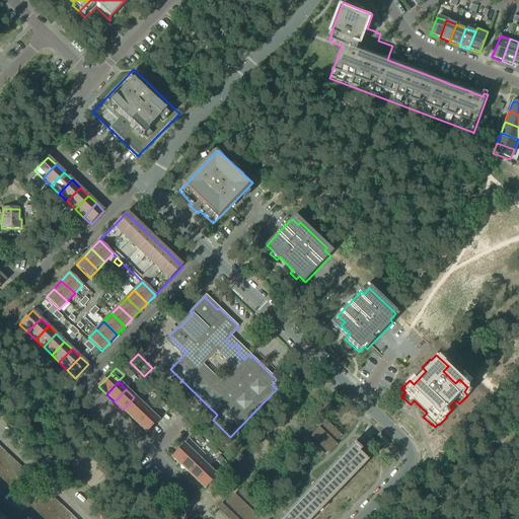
[(134,397),(123,410),(131,417),(142,404),(134,397)]
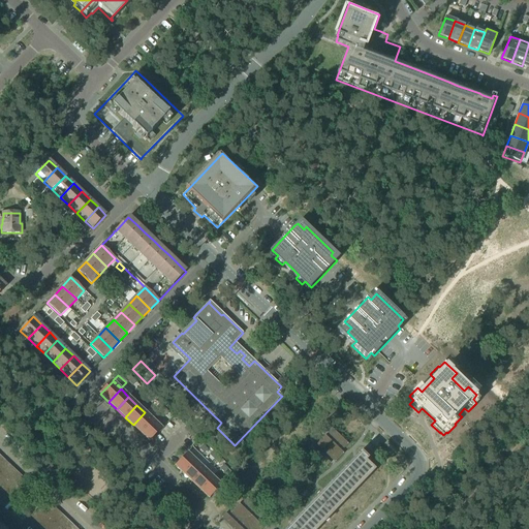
[(145,412),(133,425),(142,433),(153,421),(145,412)]
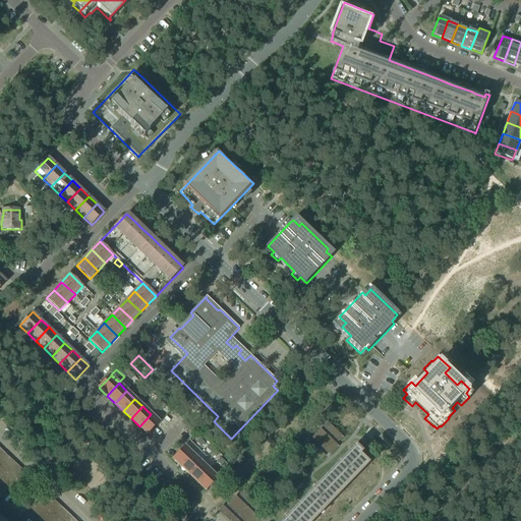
[(151,414),(139,426),(147,435),(159,422),(151,414)]
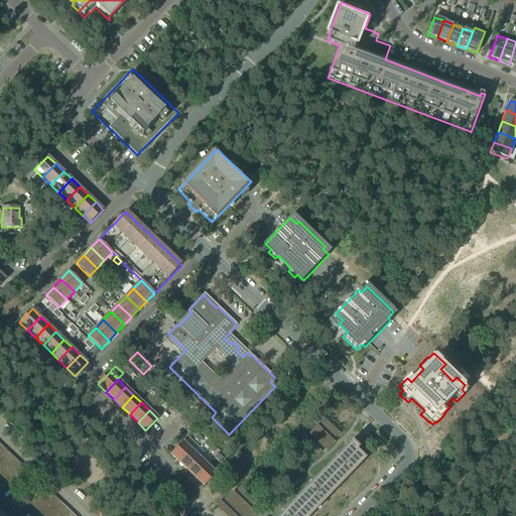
[(198,434),(192,439),(199,444),(204,439),(198,434)]
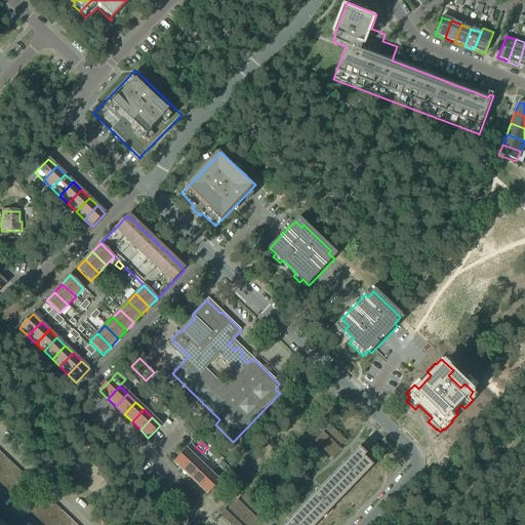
[(315,524),(371,467),(363,458),(365,455),(358,448),(357,449),(360,451),(288,524),(315,524)]
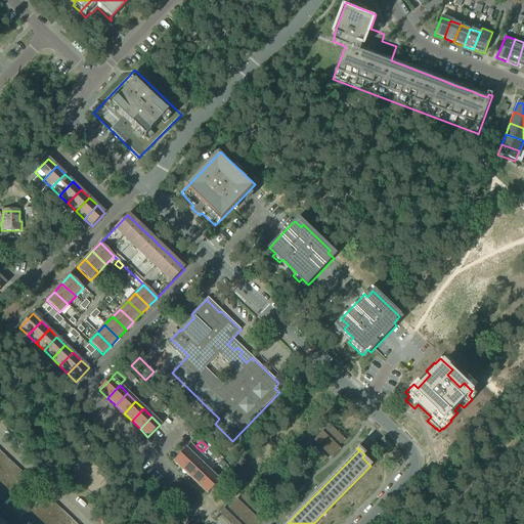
[(186,449),(174,462),(182,470),(194,457),(186,449)]
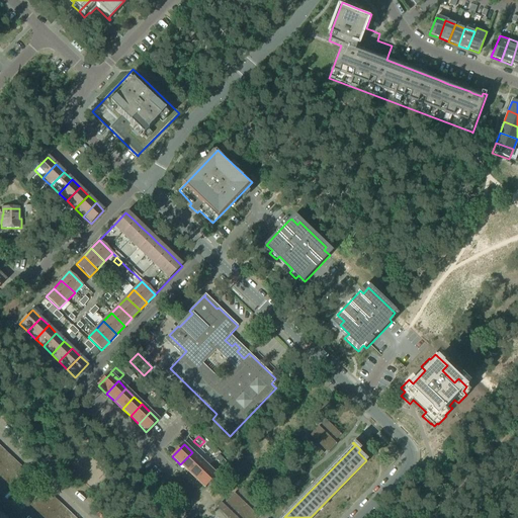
[(5,451),(0,455),(0,463),(1,464),(9,455),(5,451)]
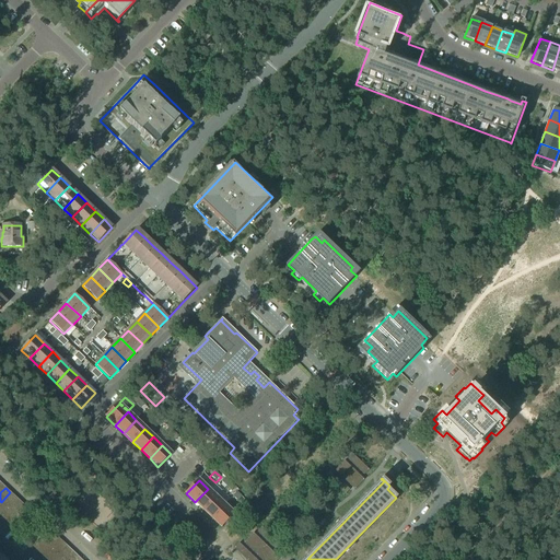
[(217,497),(208,489),(195,502),(203,511),(217,497)]
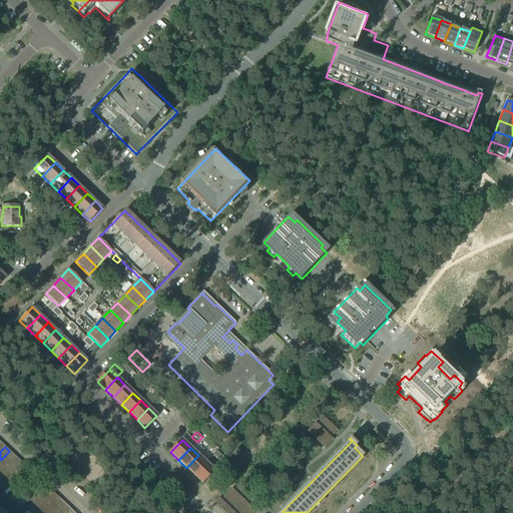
[(9,451),(1,460),(5,464),(13,455),(9,451)]
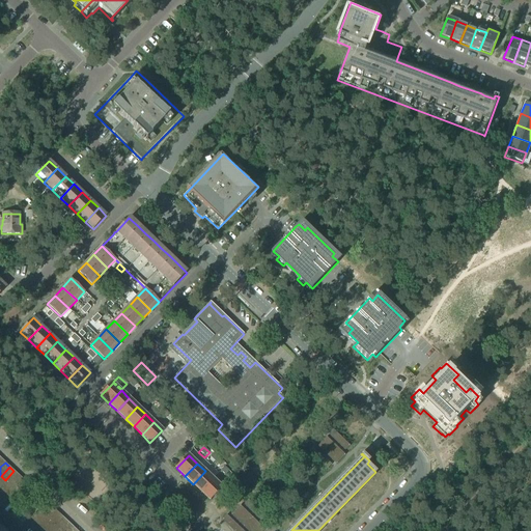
[(14,471),(5,480),(9,484),(19,476),(14,471)]
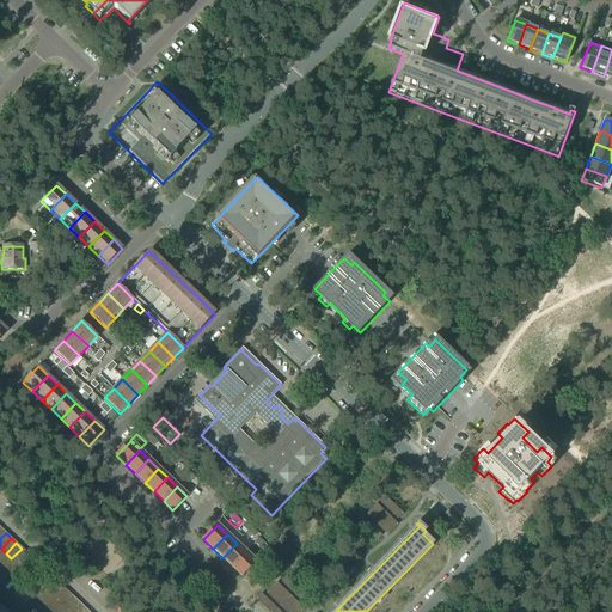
[(237,543),(222,558),(232,567),(246,552),(237,543)]
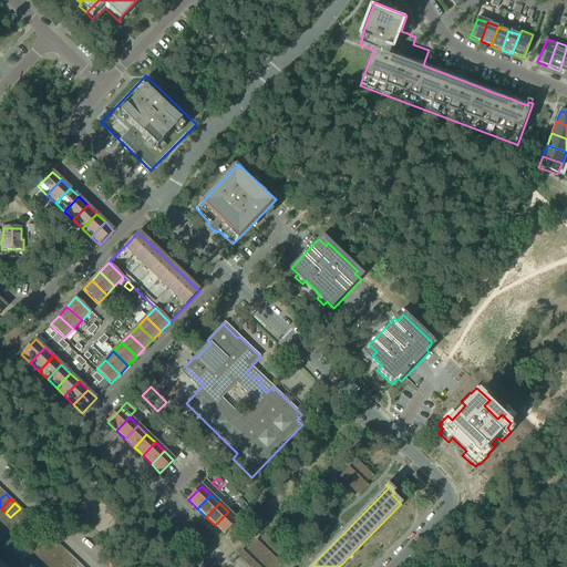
[(20,508),(10,517),(16,522),(24,513),(20,508)]
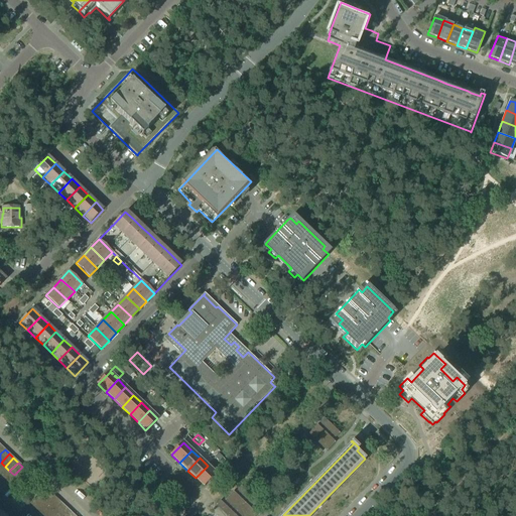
[(208,466),(196,478),(204,486),(216,474),(208,466)]
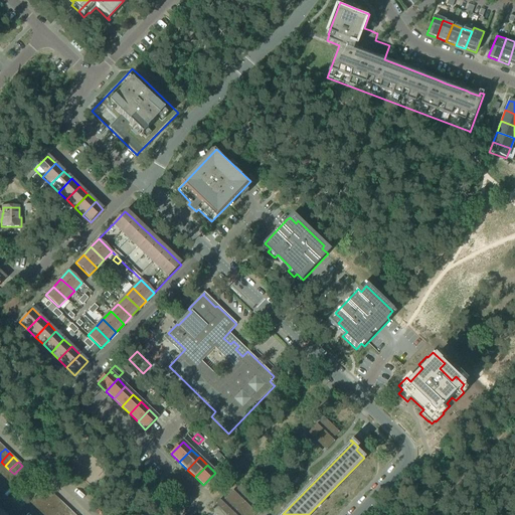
[(0,477),(1,479),(9,470),(5,466),(0,471),(0,477)]
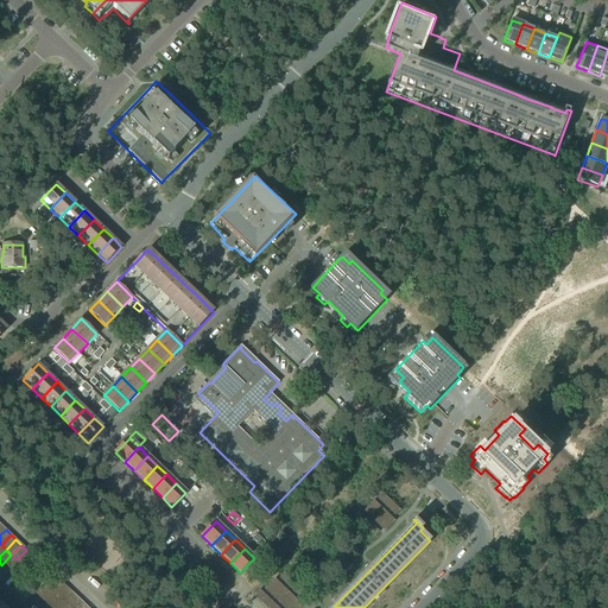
[(26,550),(17,559),(21,565),(31,555),(26,550)]
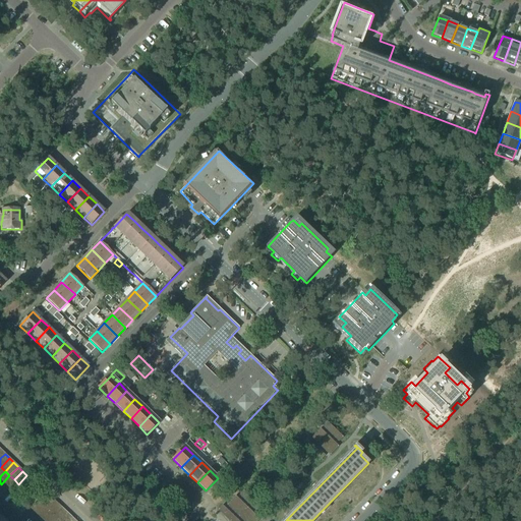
[(9,475),(1,484),(6,488),(14,479),(9,475)]
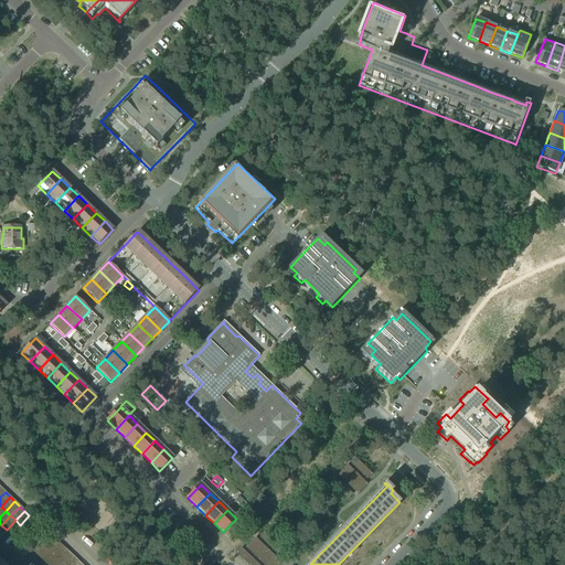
[(29,515),(20,525),(25,530),(34,520),(29,515)]
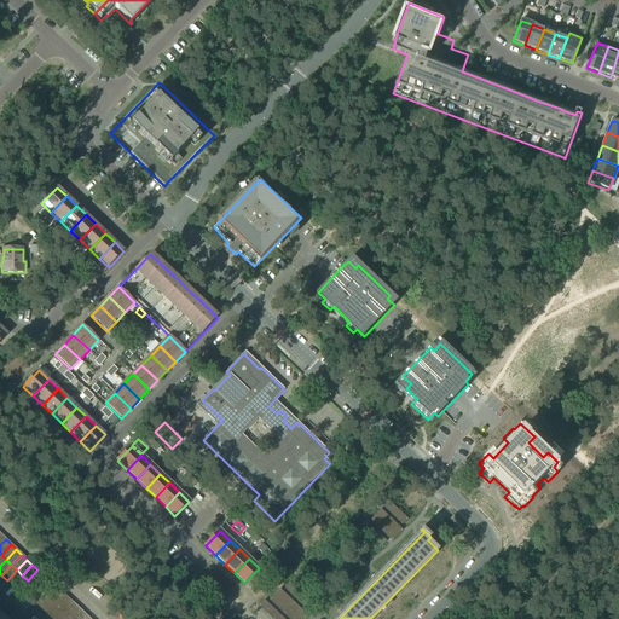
[(17,570),(7,580),(12,585),(22,576),(17,570)]
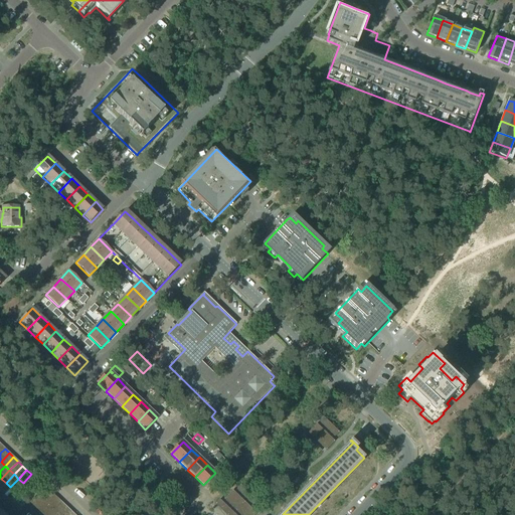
[(18,479),(10,487),(14,492),(23,483),(18,479)]
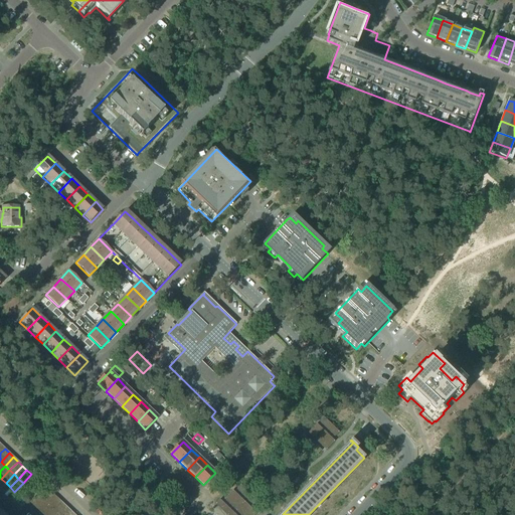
[(37,495),(36,496),(41,500),(49,491),(45,487),(37,495)]
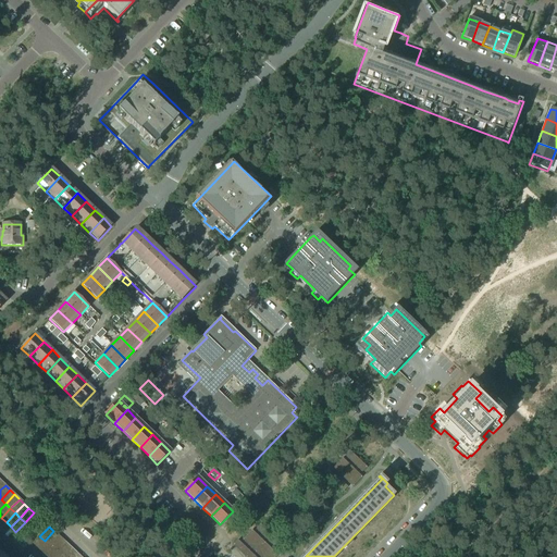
[(53,531),(45,541),(49,545),(58,535),(57,535),(53,531)]
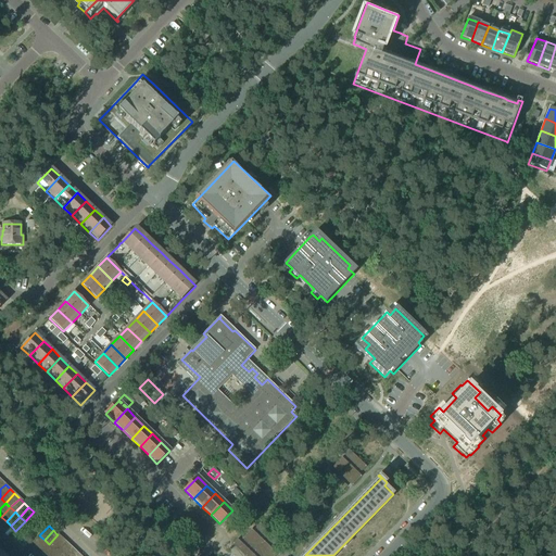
[(58,534),(49,544),(53,548),(62,539),(58,534)]
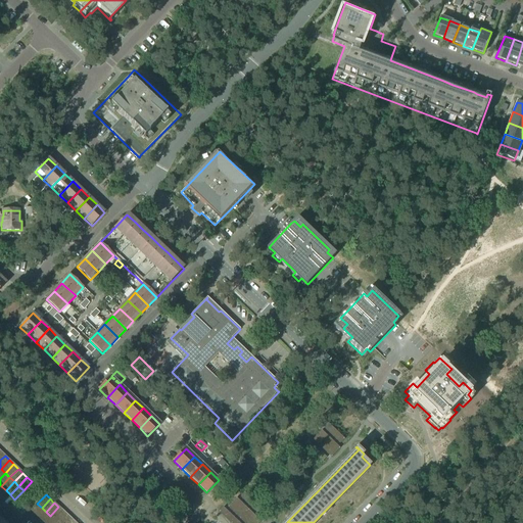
[(37,504),(29,512),(33,517),(42,508),(37,504)]
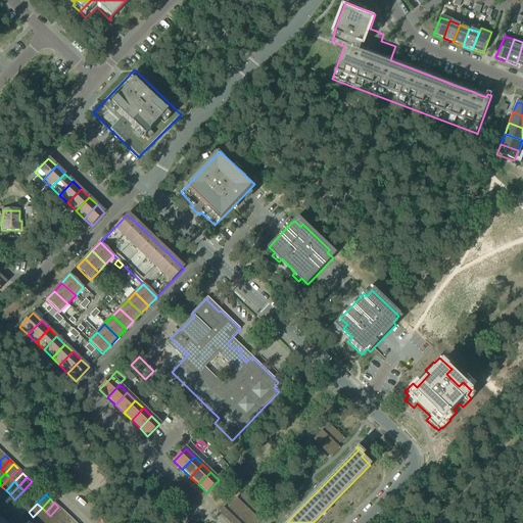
[(58,507),(50,516),(55,520),(63,511),(58,507)]
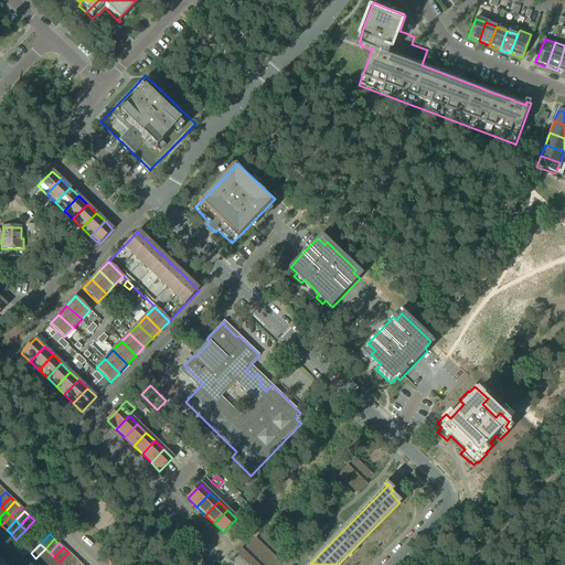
[(45,548),(35,558),(40,562),(50,553),(45,548)]
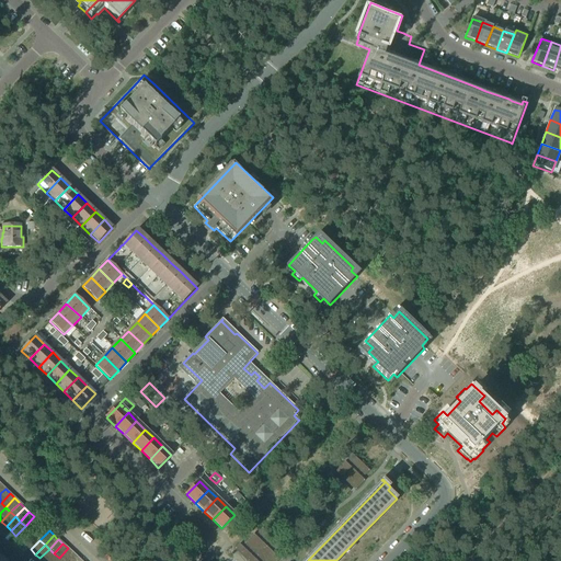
[(68,548),(59,558),(61,560),(65,560),(72,553),(68,549),(68,548)]
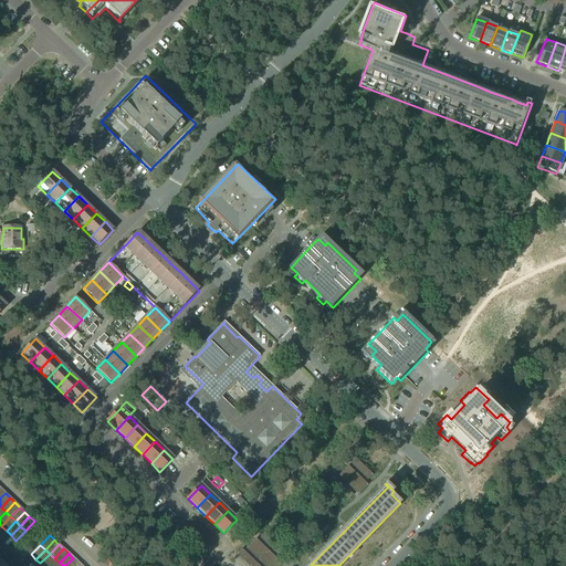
[(50,554),(40,563),(43,565),(46,565),(54,558),(50,554)]
